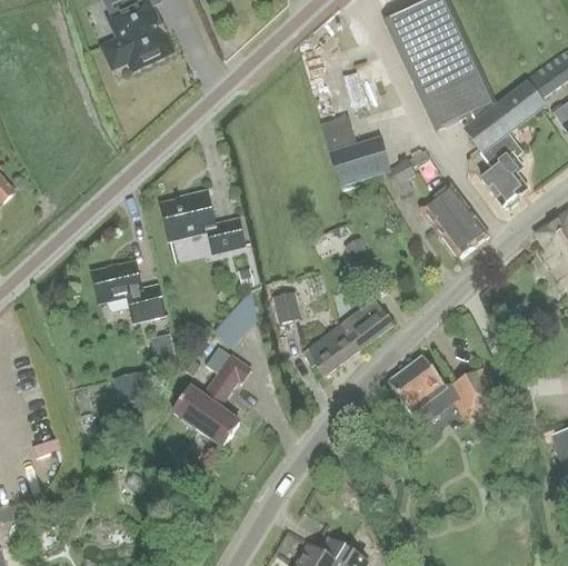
[(102,0),(111,19),(110,19),(120,40),(108,46),(106,52),(111,62),(117,65),(129,59),(132,68),(169,51),(147,2),(151,0),(102,0)]
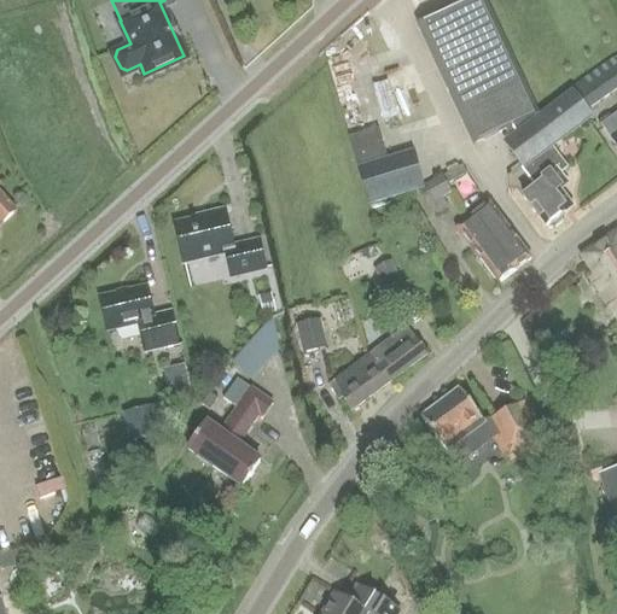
[(475,140),(535,112),(482,0),(464,0),(419,21),(475,140)]
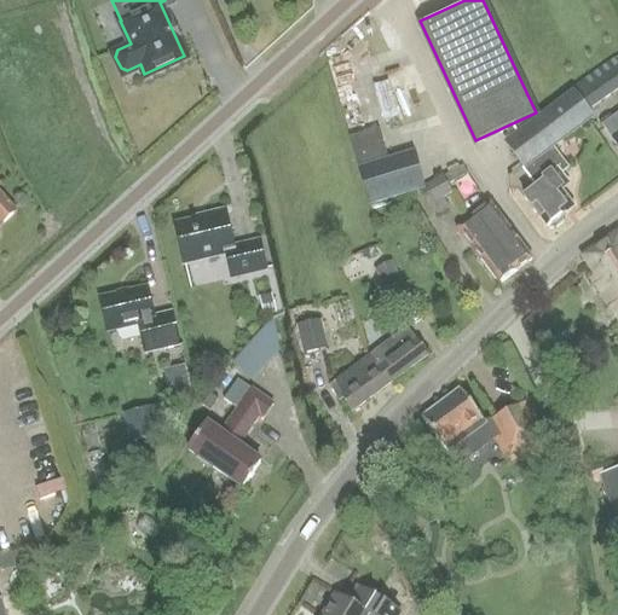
[(617,83),(617,61),(613,54),(573,83),(589,106),(617,83)]
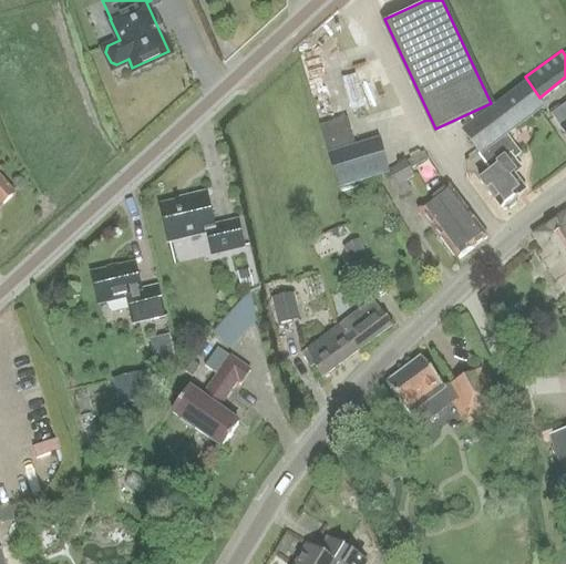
[(522,150),(506,130),(545,102),(544,101),(541,103),(525,83),(467,126),(484,147),(483,147),(496,165),(481,177),(502,206),(510,206),(518,200),(520,193),(527,186),(515,171),(523,165),(515,155),(522,150)]
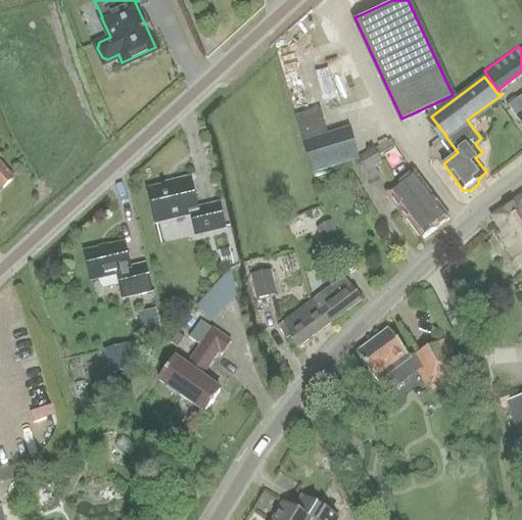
[(521,92),(509,103),(521,122),(521,92)]
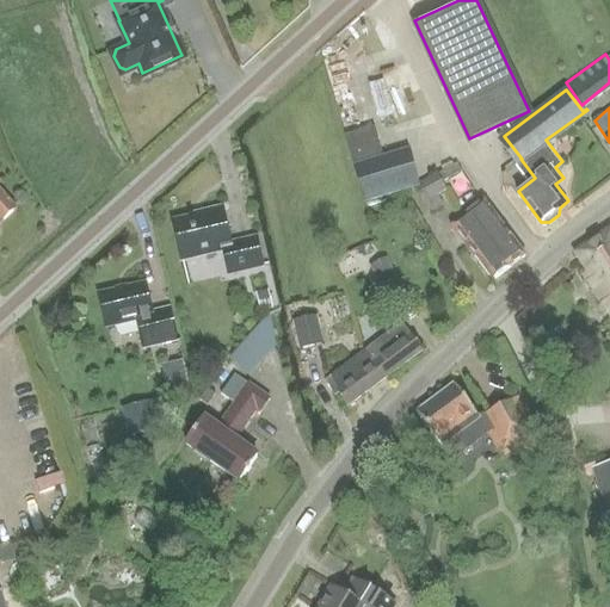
[(346,134),(356,165),(382,156),(373,125),(346,134)]
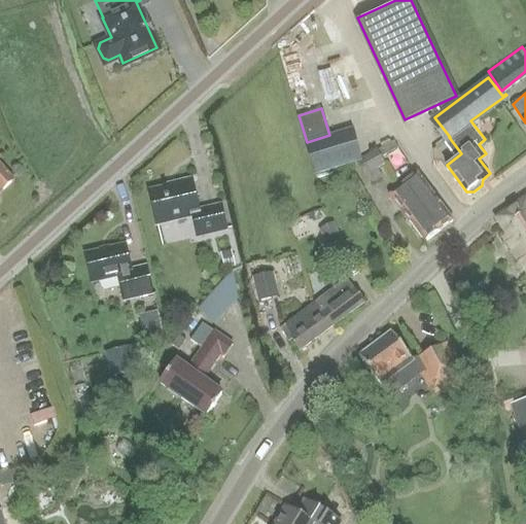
[(360,153),(351,128),(329,135),(307,142),(305,143),(312,170),(360,153)]
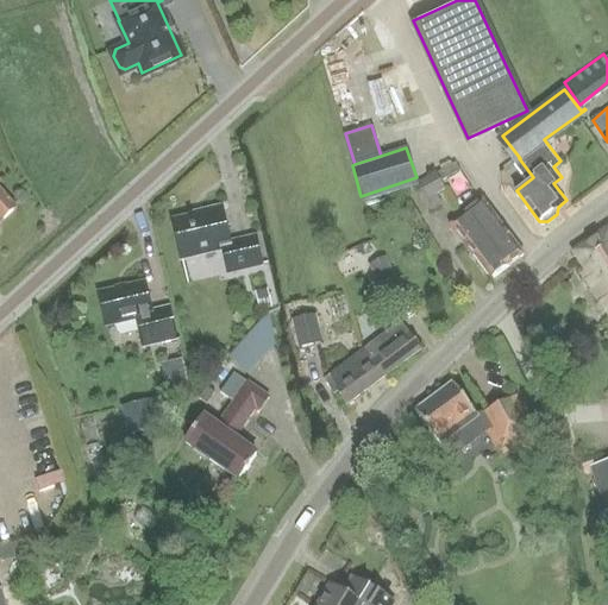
[(433,172),(438,181),(458,170),(453,161),(433,172)]
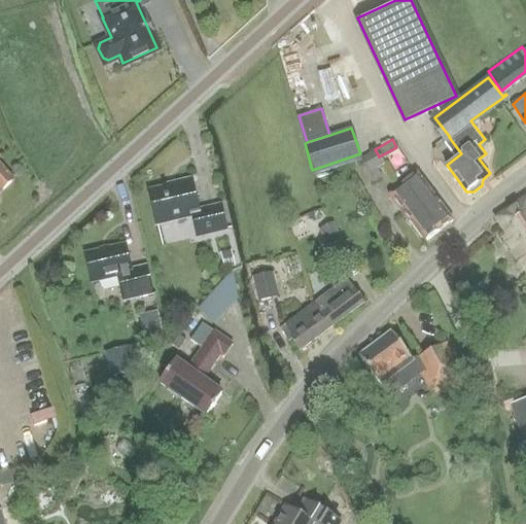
[(376,167),(382,164),(375,149),(358,158),(371,180),(381,175),(376,167)]
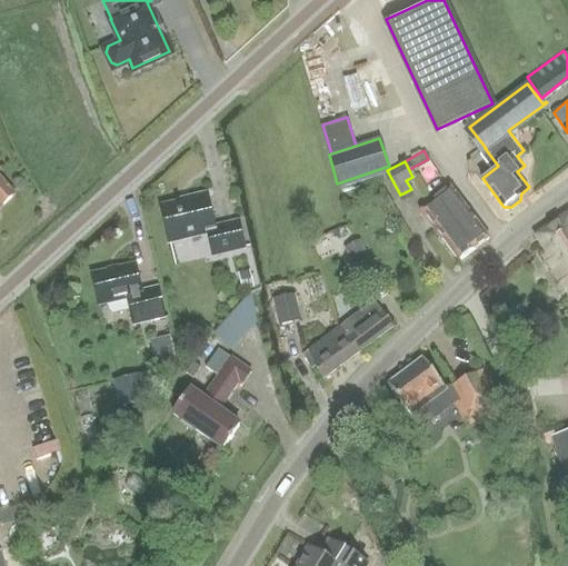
[(0,166),(0,202),(15,190),(0,174),(0,166)]
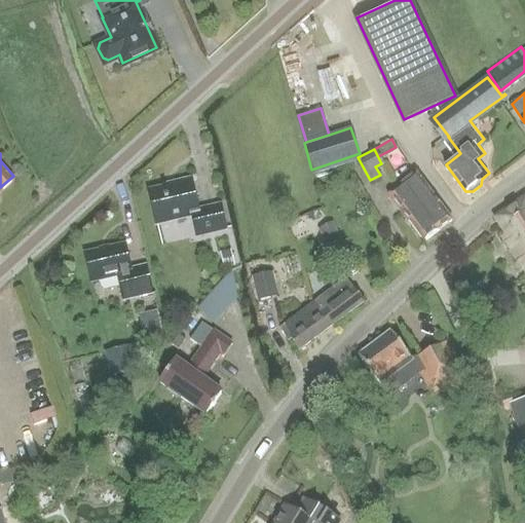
[(416,170),(399,182),(408,194),(411,192),(437,228),(451,218),(416,170)]
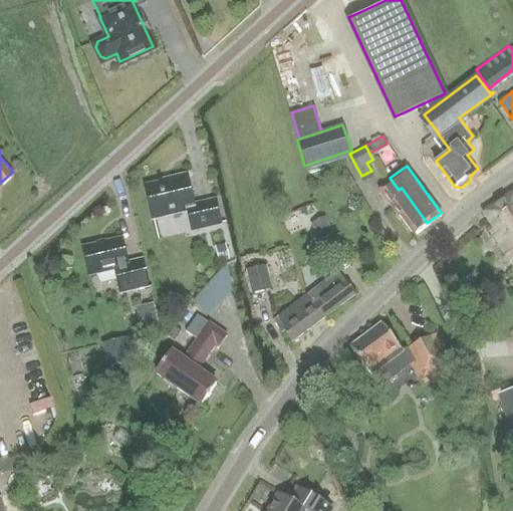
[(194,202),(187,172),(169,177),(169,179),(145,185),(153,219),(187,210),(192,229),(221,222),(215,197),(194,202)]
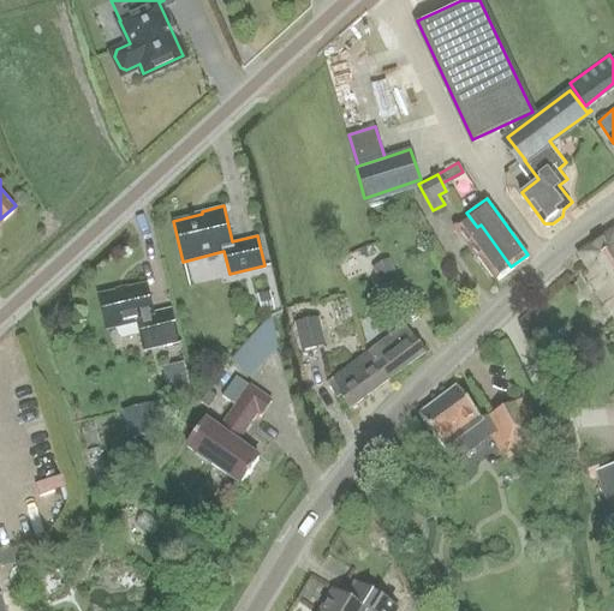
[(477,227),(466,213),(452,223),(476,255),(478,253),(496,277),(511,267),(481,225),(477,227)]
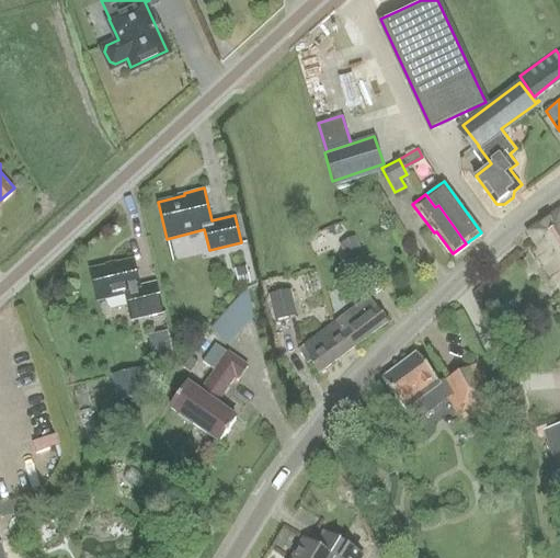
[(559,289),(559,208),(559,207),(525,229),(537,248),(534,250),(559,289)]
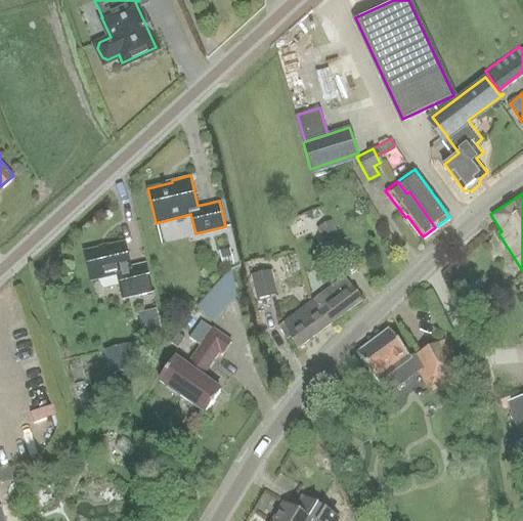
[(343,246),(331,219),(316,226),(329,253),(343,246)]
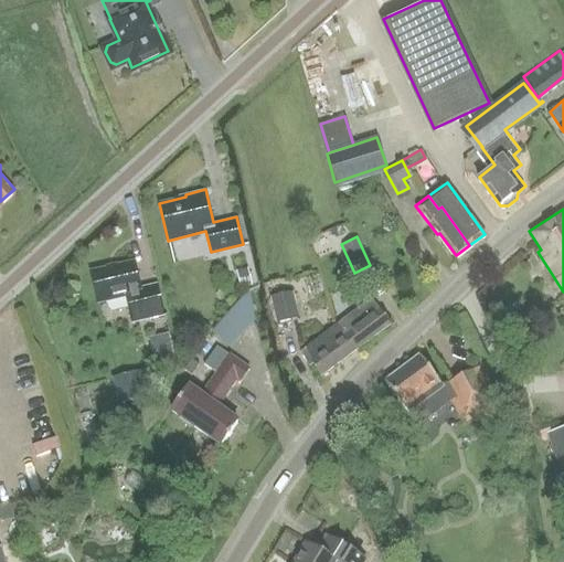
[(140,287),(134,261),(91,269),(97,300),(126,295),(131,320),(163,314),(156,284),(140,287)]
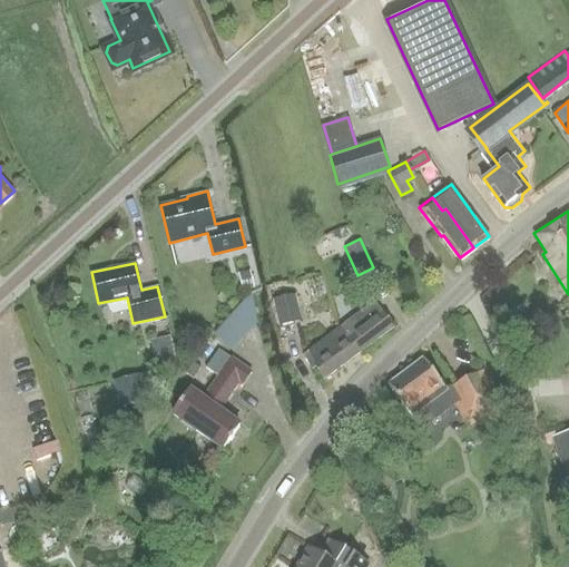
[(248,270),(237,273),(242,290),(253,286),(248,270)]
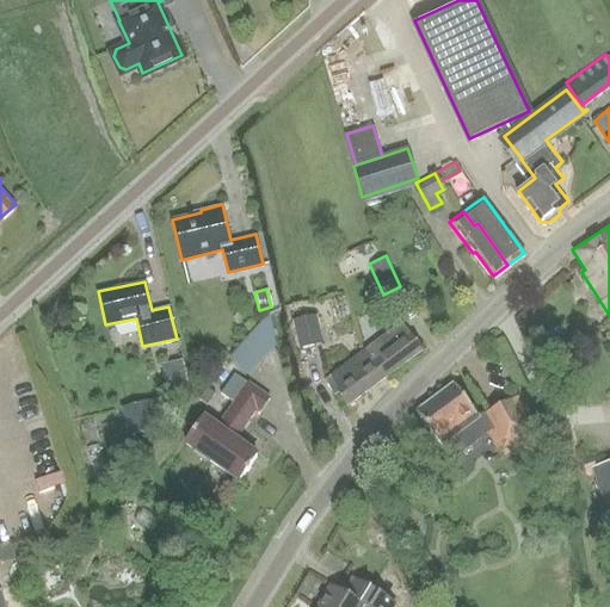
[(314,315),(291,321),(297,348),(321,342),(314,315)]
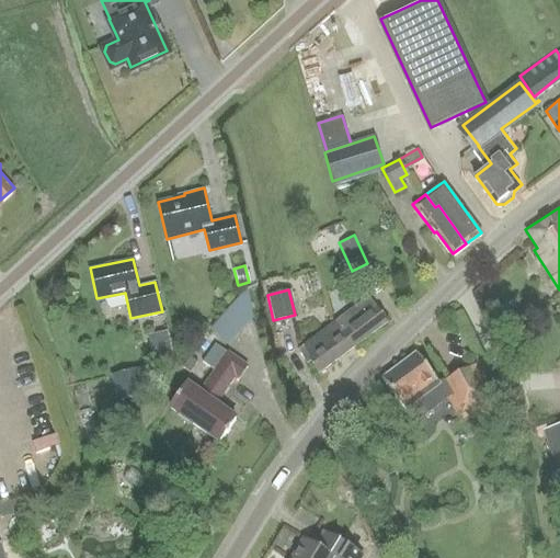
[(229,342),(260,308),(241,292),(210,326),(229,342)]
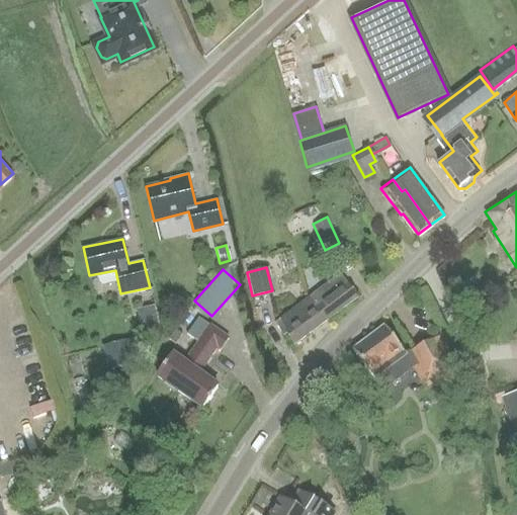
[(325,319),(357,294),(341,273),(308,298),(325,319)]
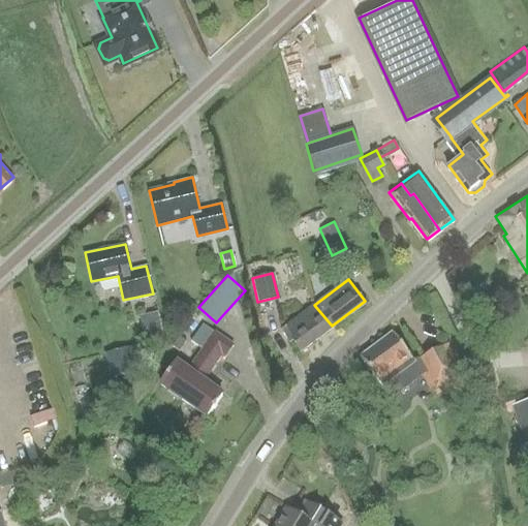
[(300,350),(332,326),(314,305),(286,327),(300,350)]
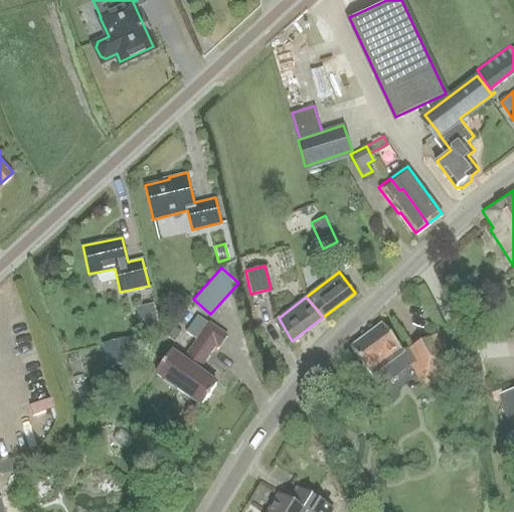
[(220,345),(228,334),(198,314),(187,331),(198,339),(184,359),(172,350),(156,373),(201,403),(216,381),(199,369),(217,343),(220,345)]
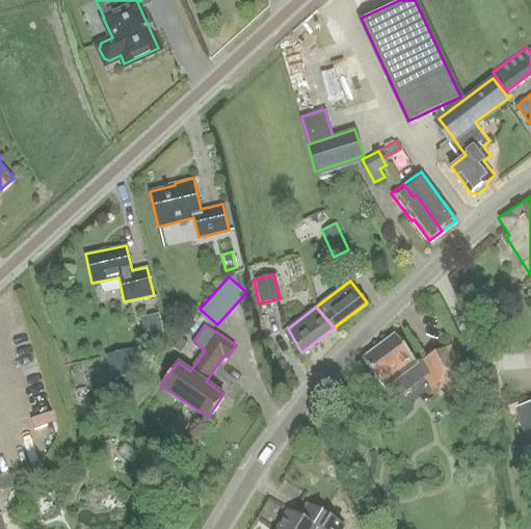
[(382,388),(417,365),(395,334),(362,356),(382,388)]
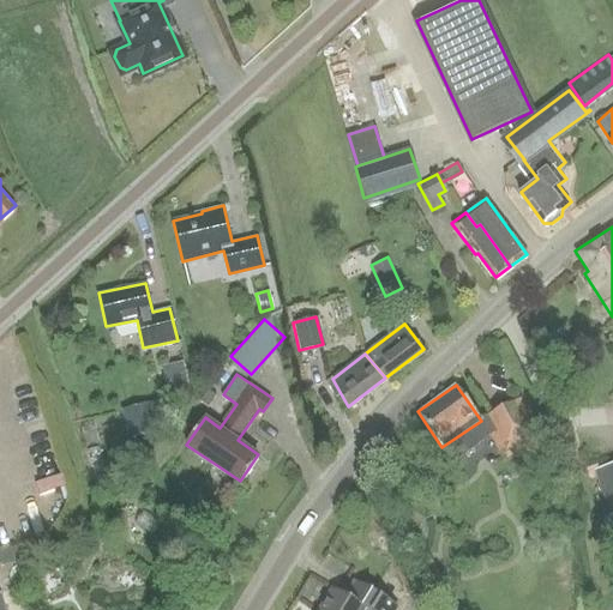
[(156,429),(150,402),(121,409),(127,436),(156,429)]
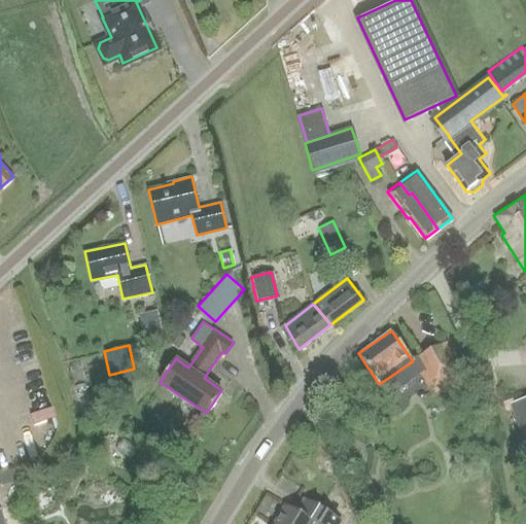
[(433,392),(455,378),(434,347),(413,361),(433,392)]
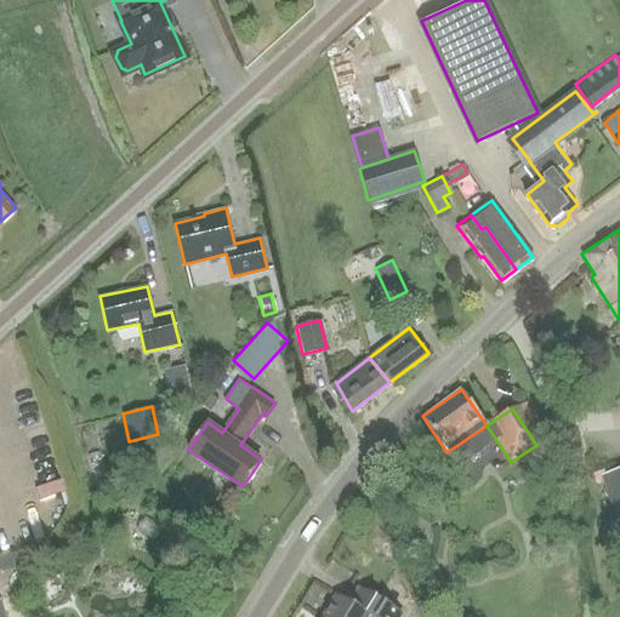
[(619,519),(619,468),(601,475),(616,521),(619,519)]
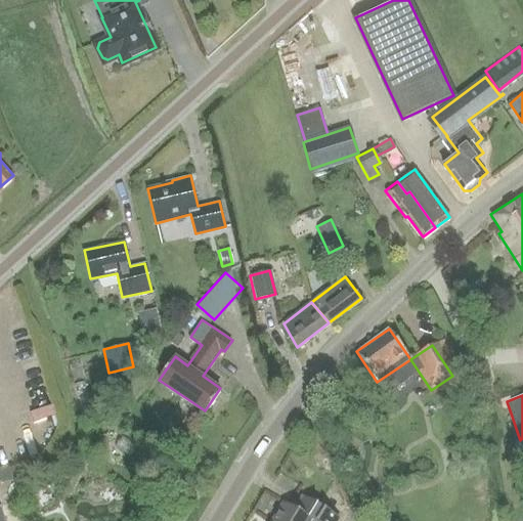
[(36,419),(56,410),(53,402),(32,410),(36,419)]
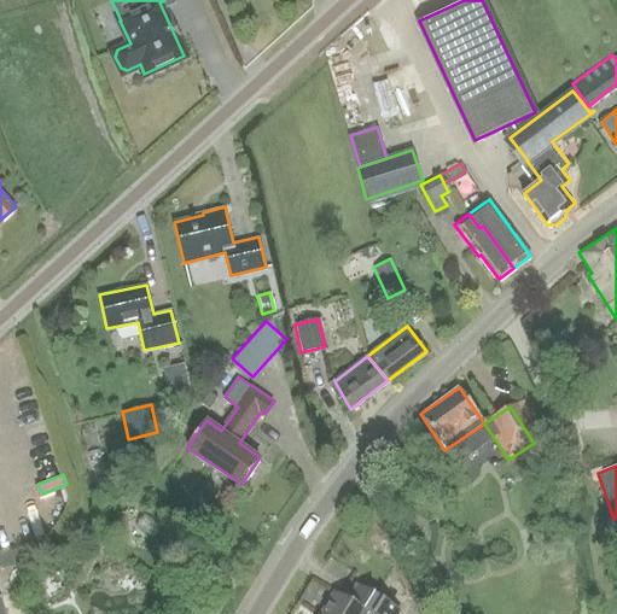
[(0,565),(27,556),(22,543),(0,549),(0,565)]
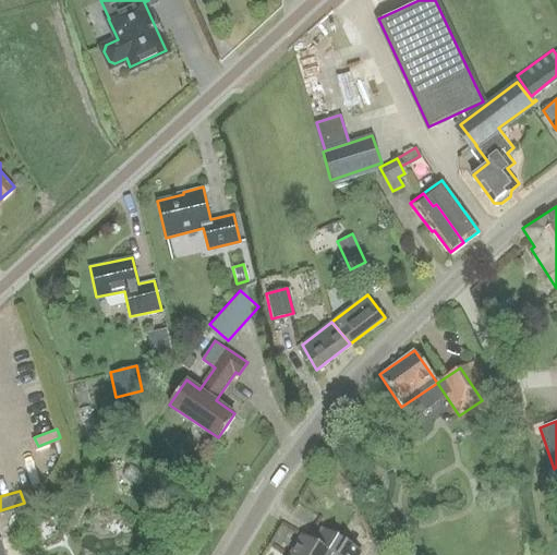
[(301,534),(288,554),(358,554),(359,554),(336,540),(328,551),(301,534)]
